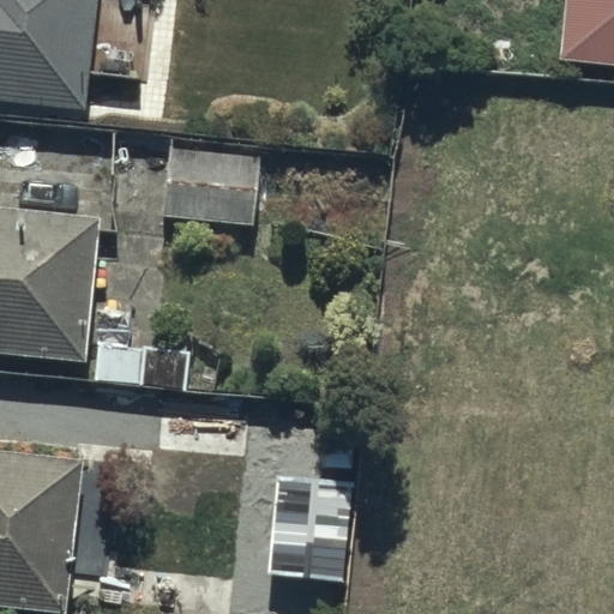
[(0,0),(0,100),(85,109),(96,0),(0,0)]
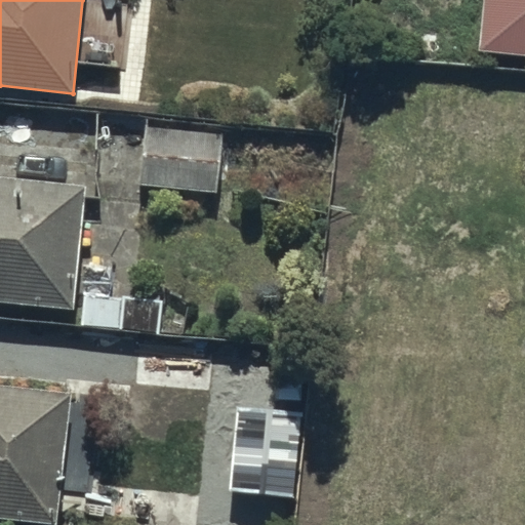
[(524,0),(488,0),(484,50),(524,53),(524,0)]
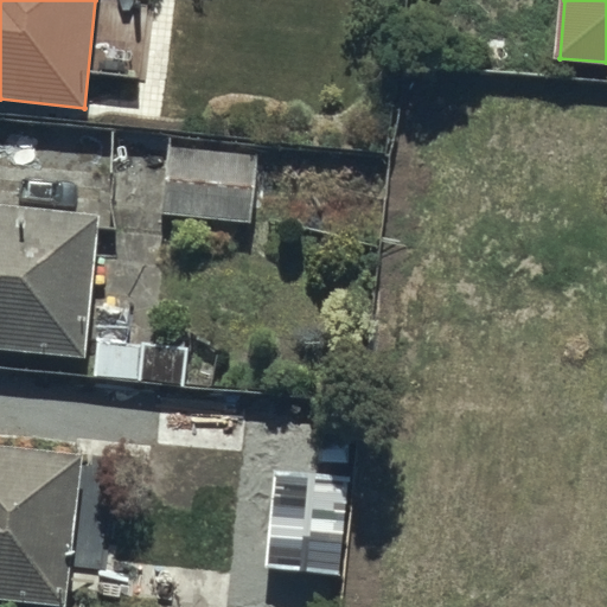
[(133,300),(94,296),(101,216),(0,206),(0,346),(88,356),(87,374),(187,382),(191,345),(129,340),(133,300)]
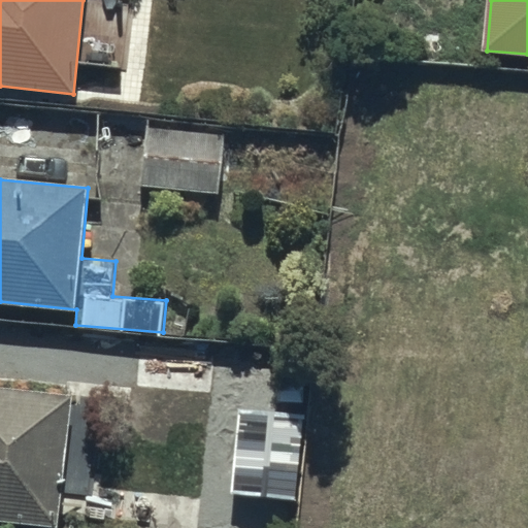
[(216,340),(90,335),(88,385),(215,389),(216,340)]
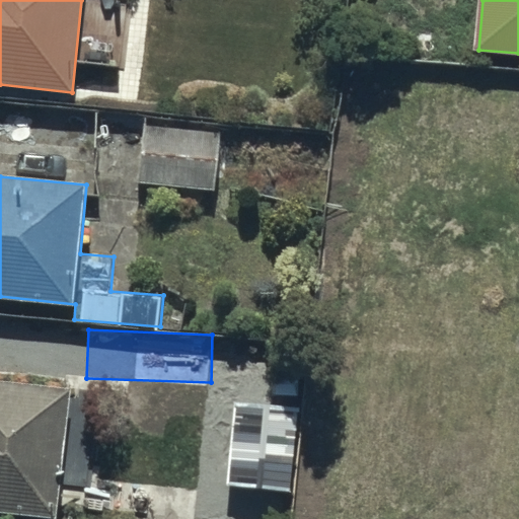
[(0,509),(59,515),(71,388),(0,381),(0,509)]
